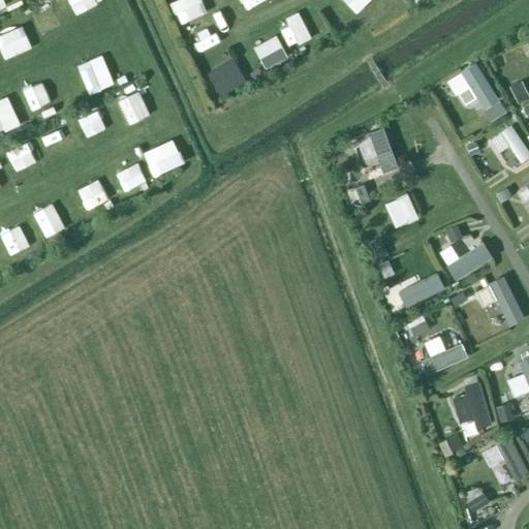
[(68,0),(75,16),(99,5),(97,0),(68,0)]
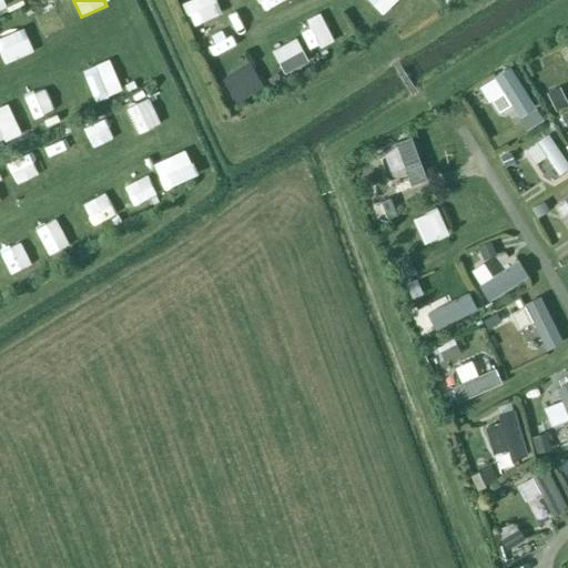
[(182,0),(192,24),(222,14),(216,0),(182,0)]
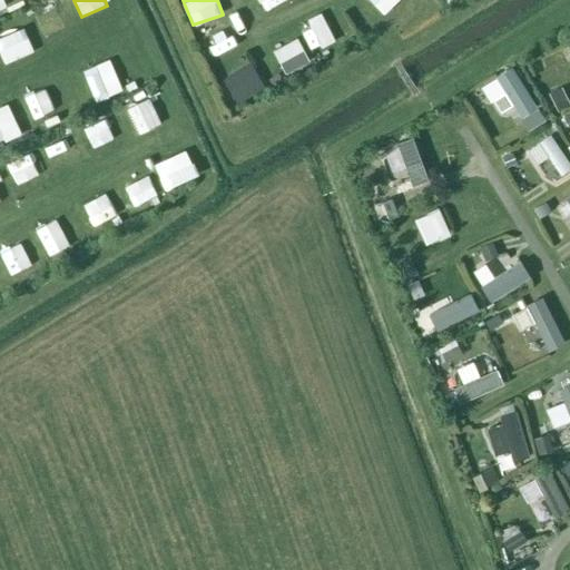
[(258,0),(265,11),(286,0),(258,0)]
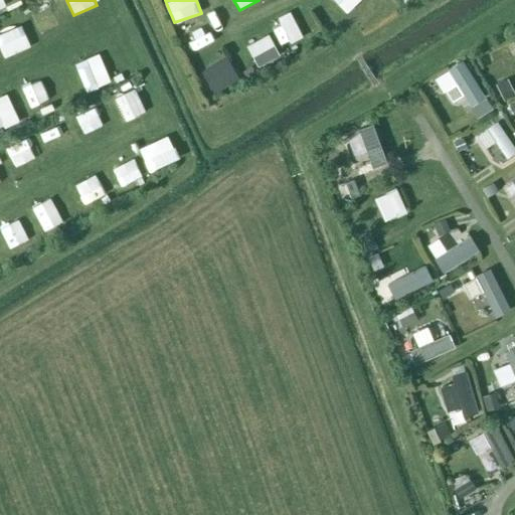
[(336,0),(347,11),(357,0),(336,0)]
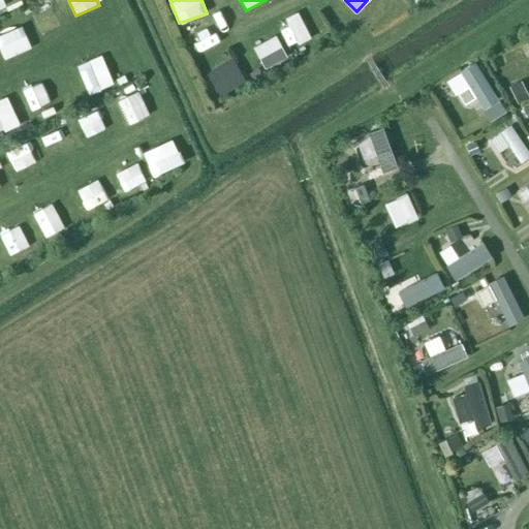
[(298,12),(277,24),(290,47),(311,35),(298,12)]
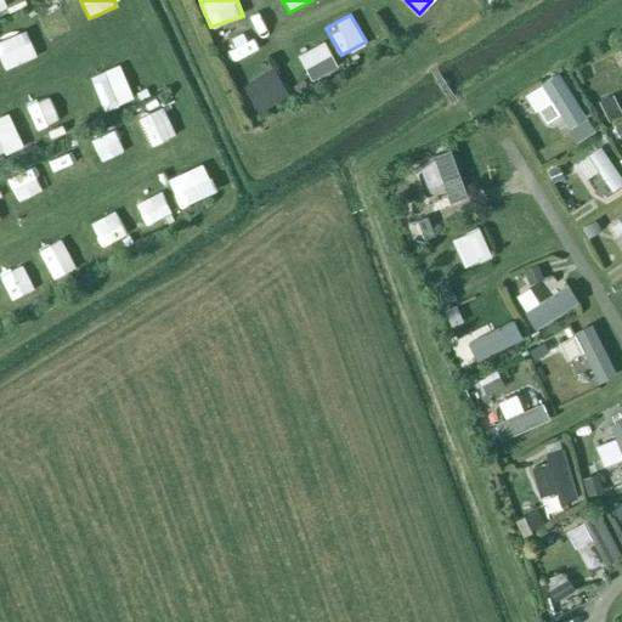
[(22,28),(0,38),(0,51),(7,68),(35,55),(22,28)]
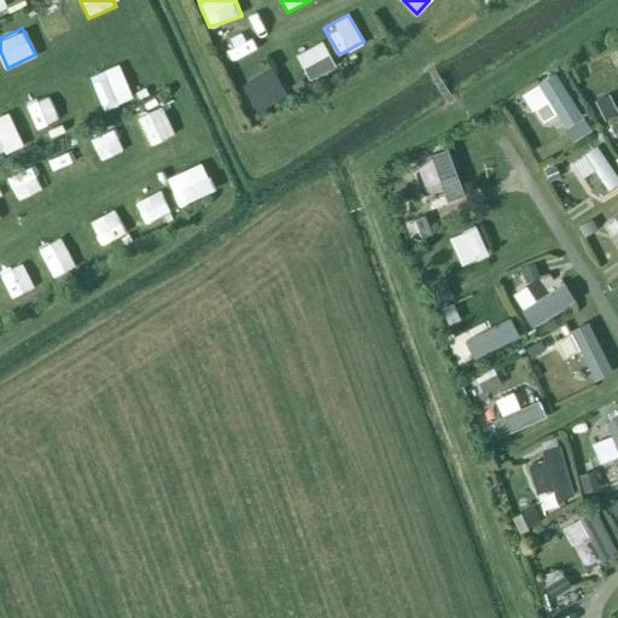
[(322,38),(296,50),(309,76),(334,63),(322,38)]
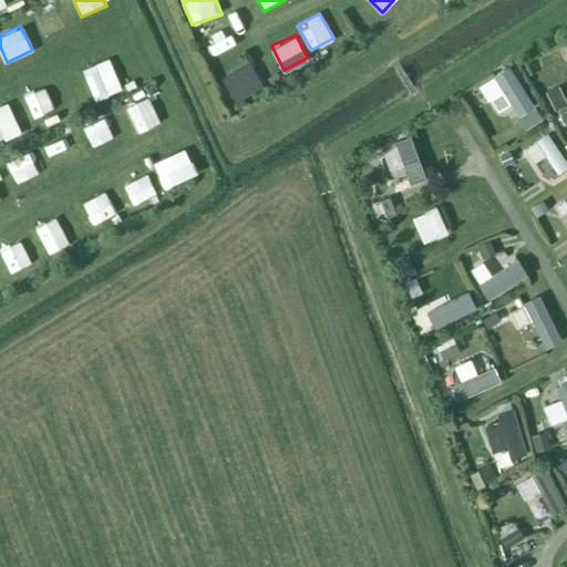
[(248,58),(222,76),(237,99),(264,80),(248,58)]
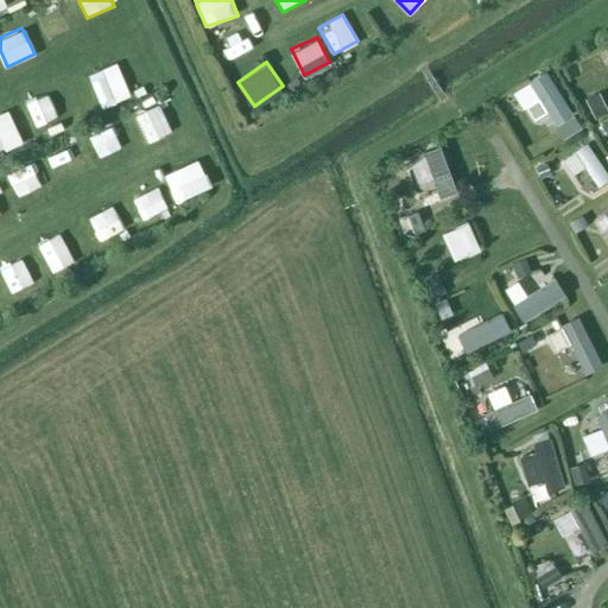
[(90,77),(102,102),(126,92),(114,67),(90,77)]
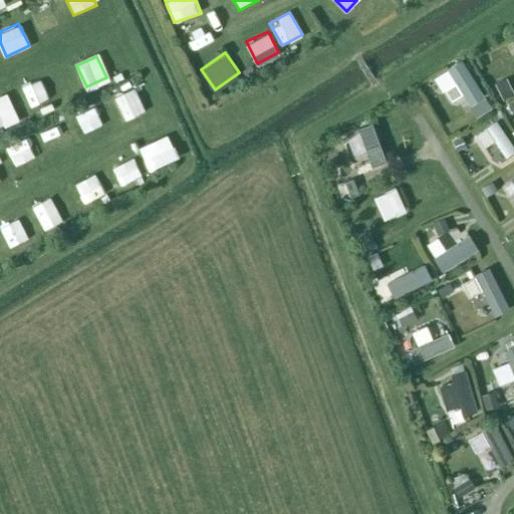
[(473,119),(492,108),(463,57),(431,74),(442,92),(454,85),(473,119)]
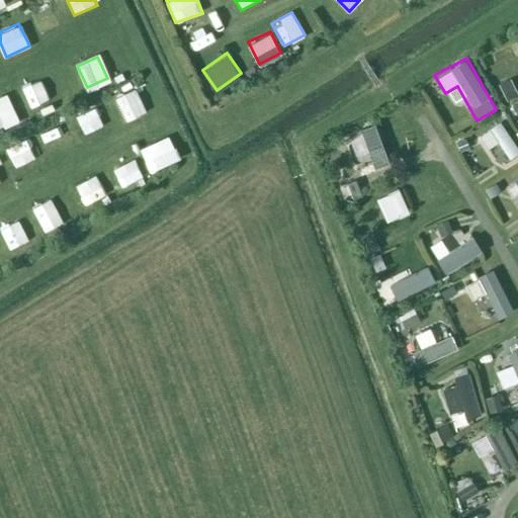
[(29,108),(49,99),(39,80),(20,88),(29,108)]
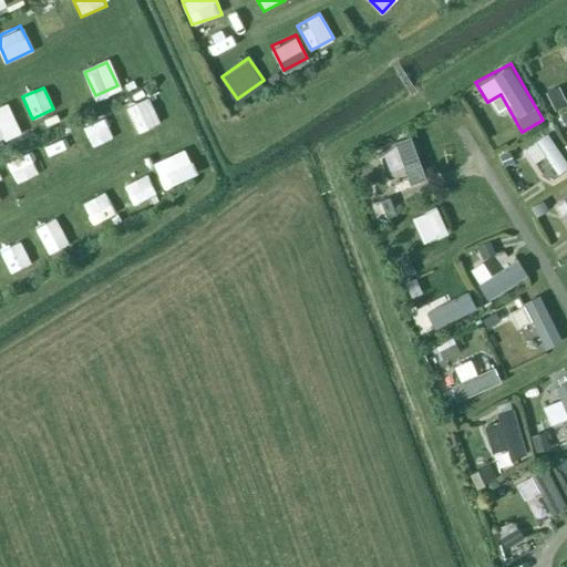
[(147,95),(125,106),(140,133),(162,122),(147,95)]
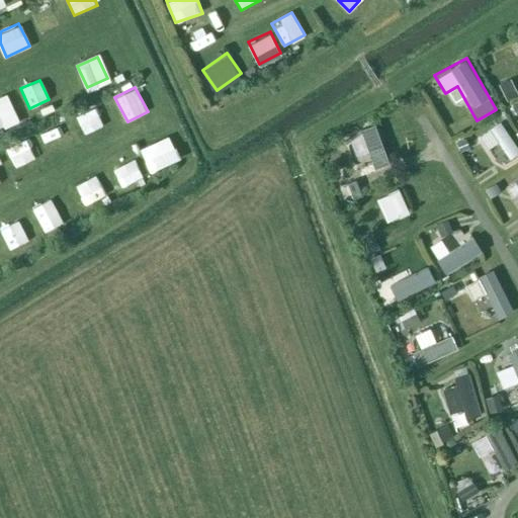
[(96,105),(76,111),(83,134),(103,127),(96,105)]
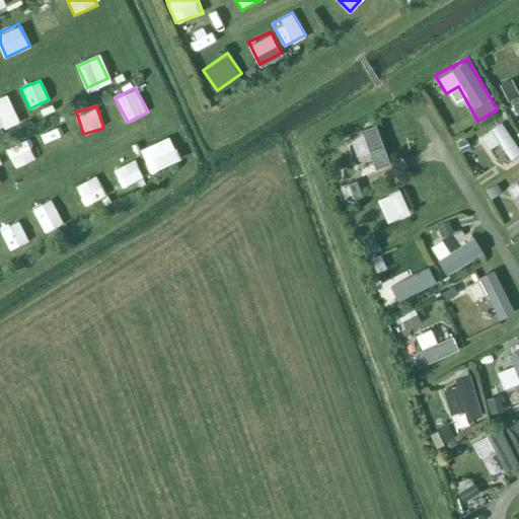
[(375,164),(390,158),(375,120),(360,126),(375,164)]
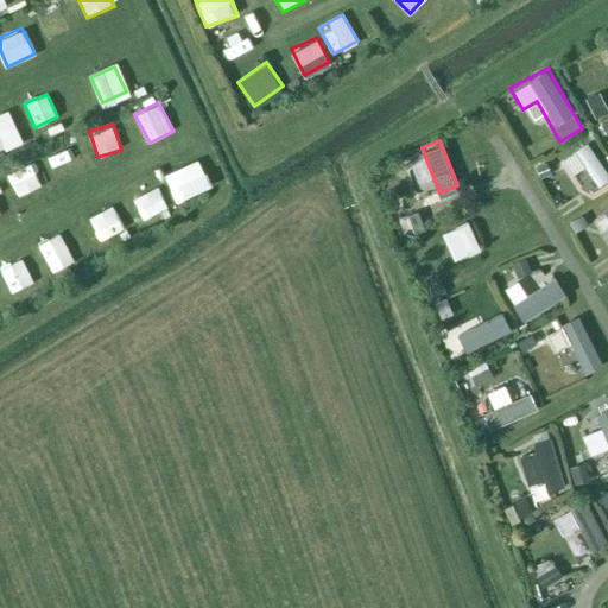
[(607,173),(589,140),(562,154),(571,172),(584,165),(597,188),(607,181),(607,173)]
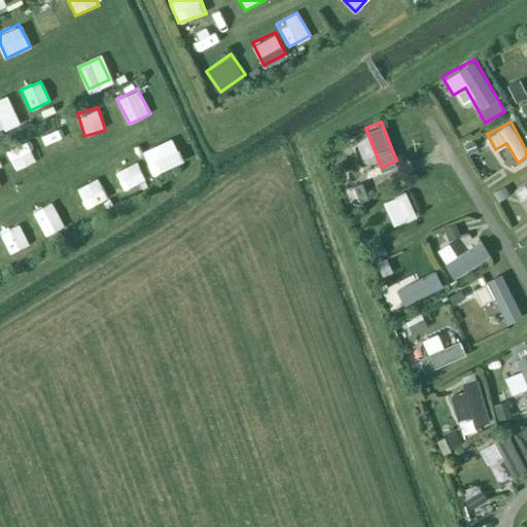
[(8,153),(18,178),(38,171),(29,146),(8,153)]
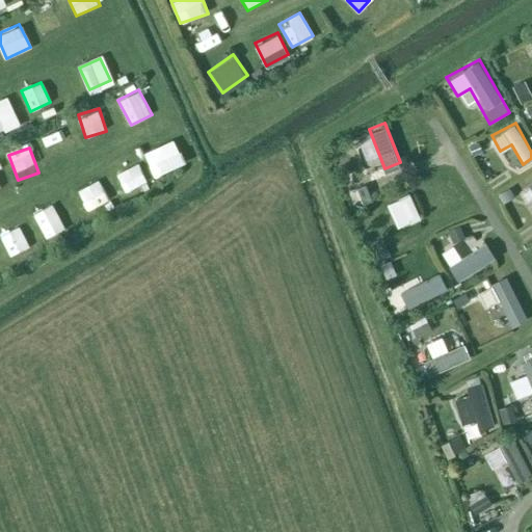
[(149,174),(159,170),(154,151),(143,154),(149,174)]
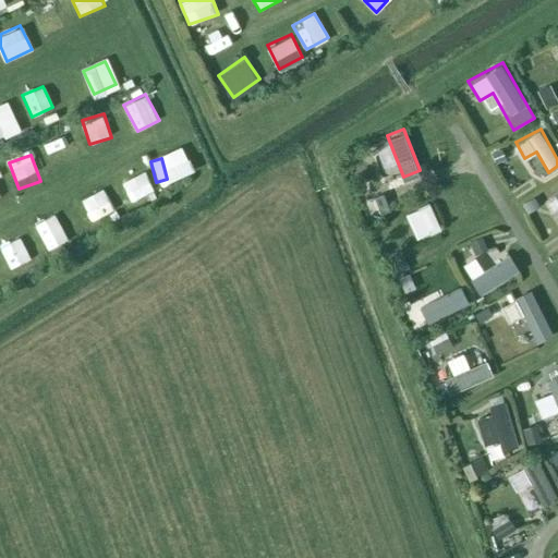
[(146,169),(122,177),(130,198),(153,192),(146,169)]
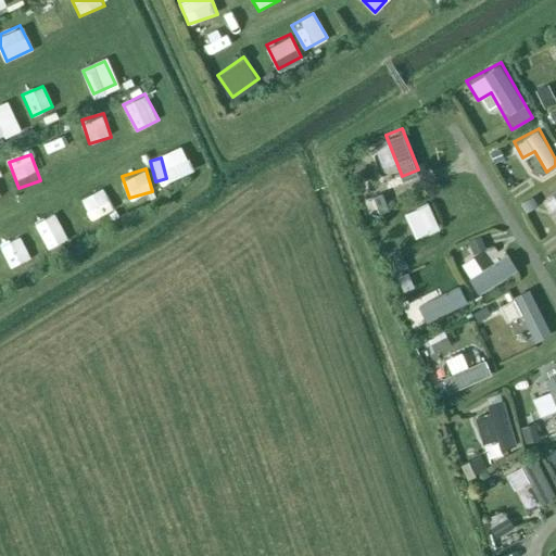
[(73,203),(83,223),(92,218),(83,199),(73,203)]
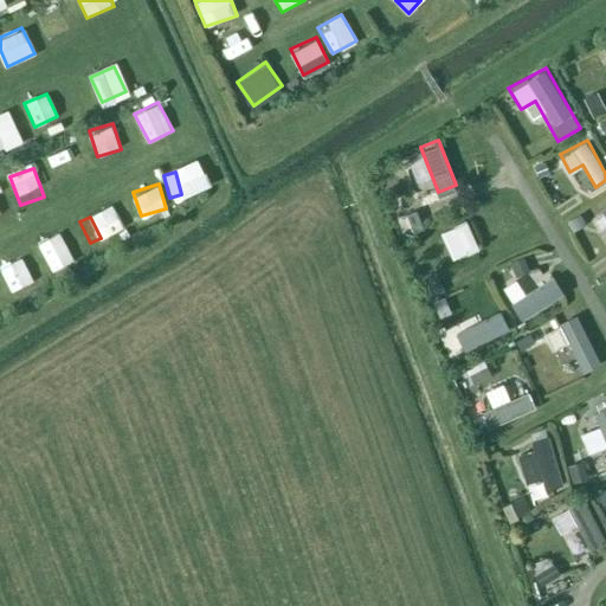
[(453,259),(479,249),(468,219),(440,230),(453,259)]
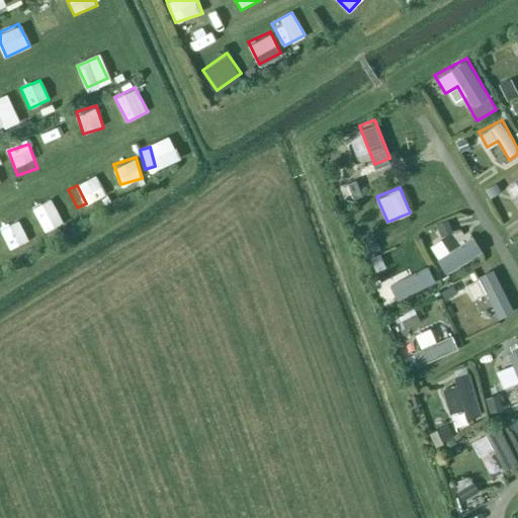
[(36,205),(46,226),(64,218),(55,197),(36,205)]
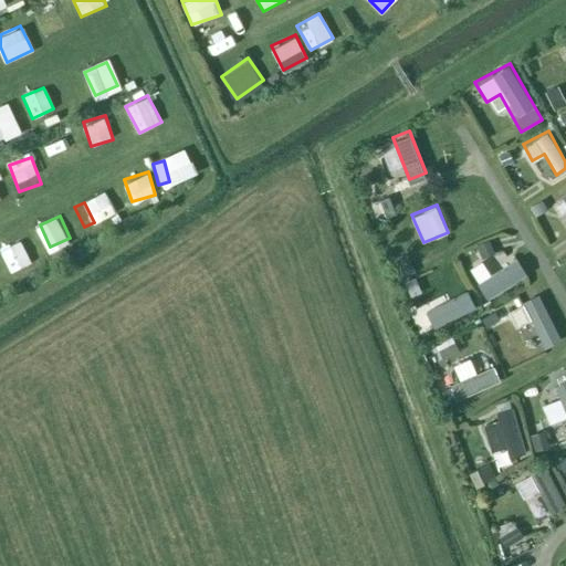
[(32,238),(14,247),(23,266),(42,258),(32,238)]
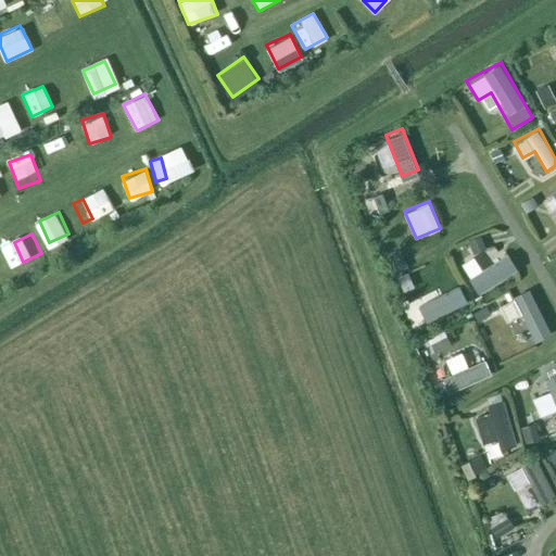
[(481,234),(469,238),(474,253),(485,249),(481,234)]
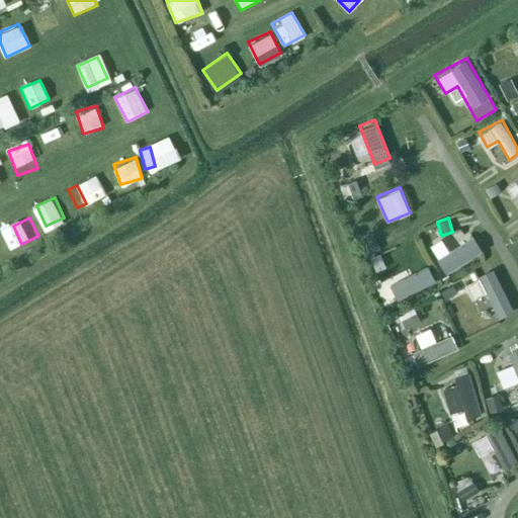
[(444,269),(476,250),(467,235),(435,254),(444,269)]
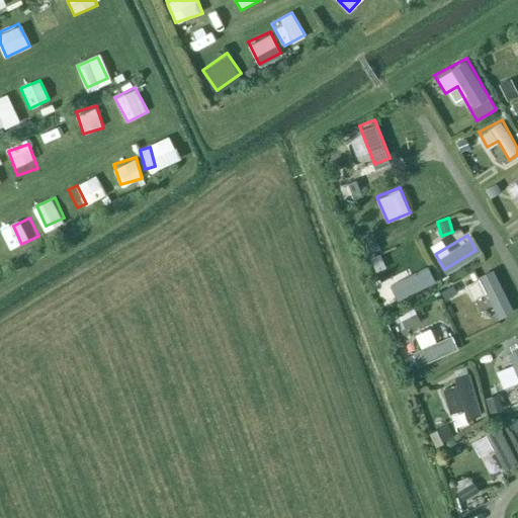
[(393,298),(420,283),(412,270),(384,285),(393,298)]
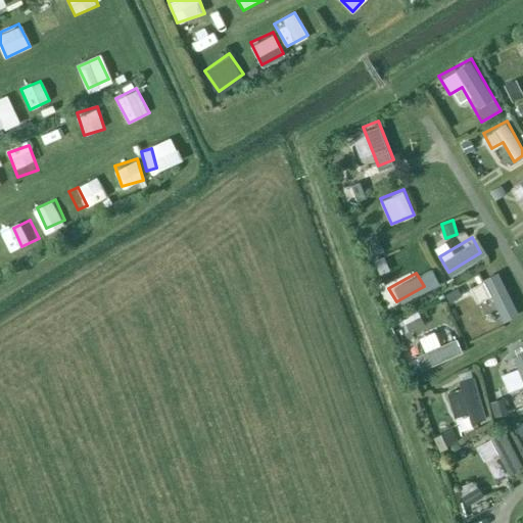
[(464,319),(471,334),(511,317),(504,300),(464,319)]
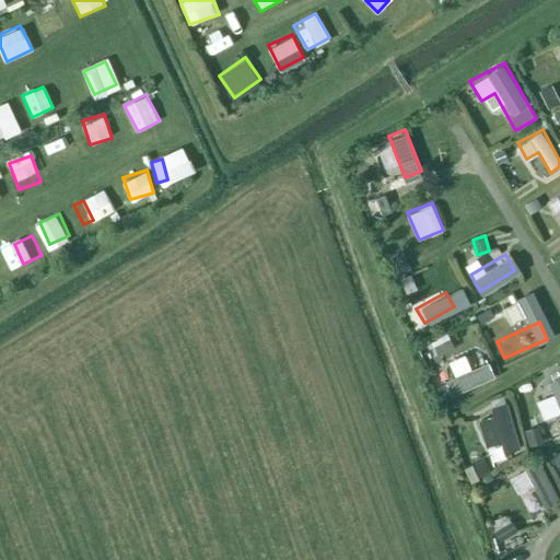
[(444,376),(453,394),(493,373),(485,357),(444,376)]
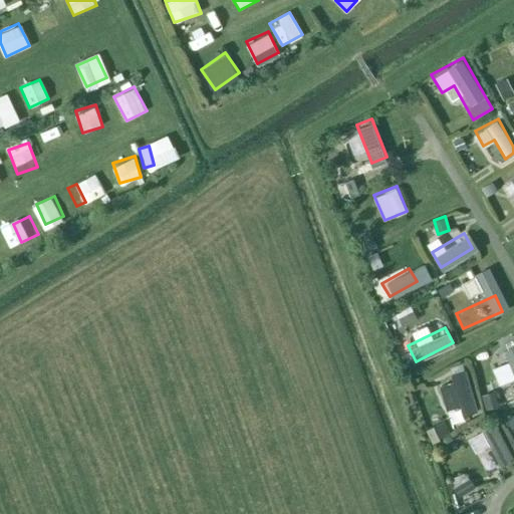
[(510,391),(513,389),(513,352),(499,358),(510,391)]
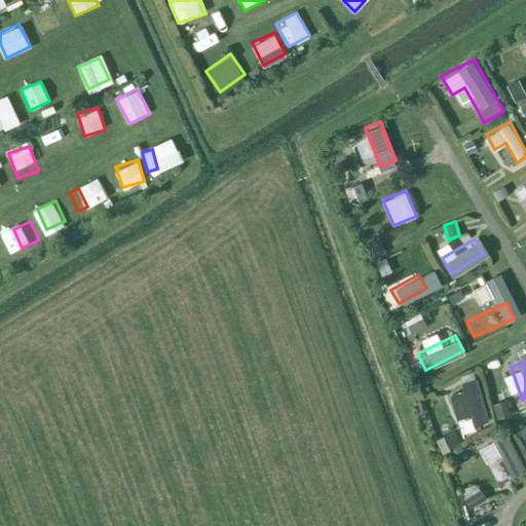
[(452,387),(456,426),(472,424),(471,413),(483,412),(479,374),(459,376),(460,386),(452,387)]
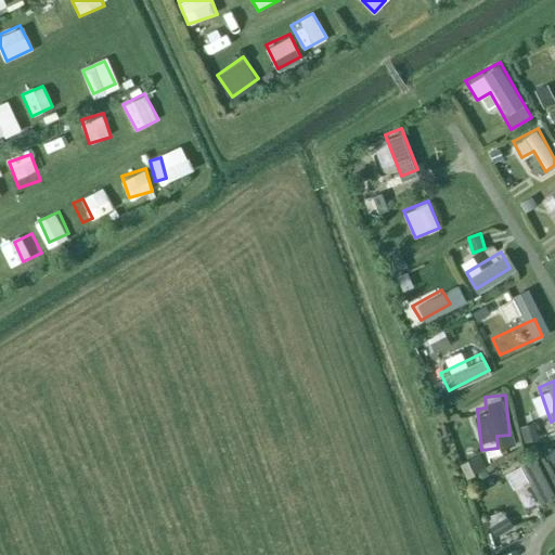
[(513,485),(526,478),(537,500),(554,491),(533,454),(504,469),(513,485)]
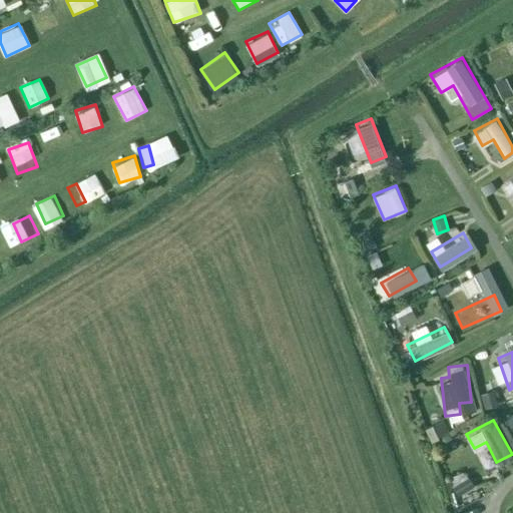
[(454,485),(458,495),(477,488),(473,479),(454,485)]
